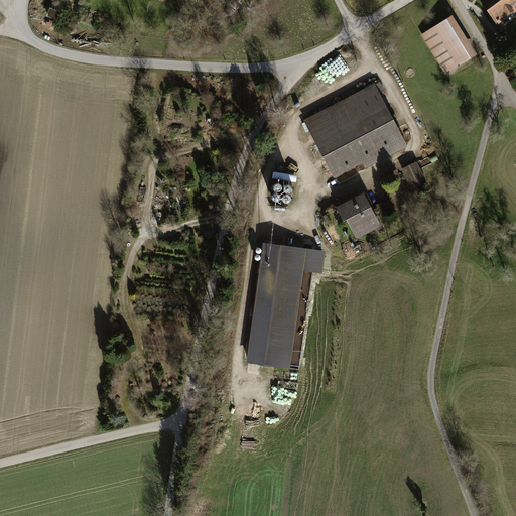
[(515,0),(480,0),(498,25),(515,12),(515,0)]
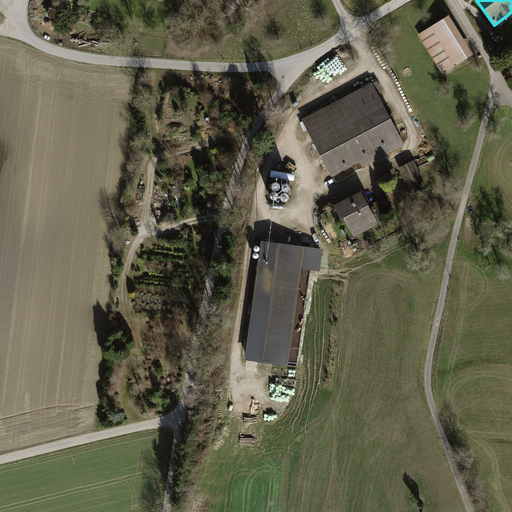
[(450,16),(419,35),(443,73),(474,54),(450,16)]
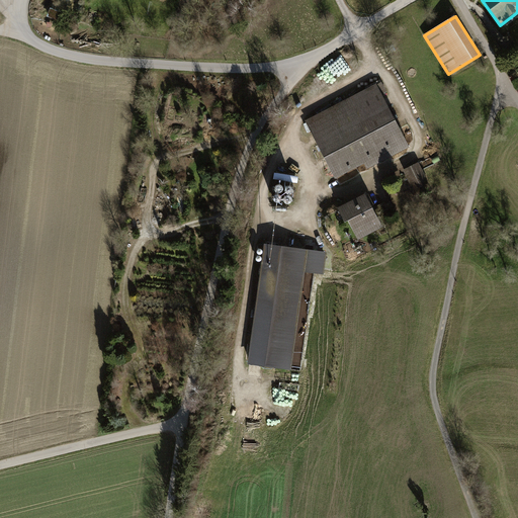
[(376,84),(307,119),(336,178),(365,164),(367,169),(409,148),(376,84)]
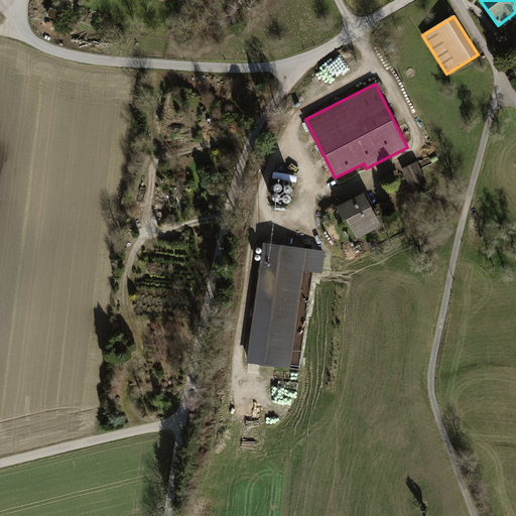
[(410,190),(429,181),(420,161),(401,169),(410,190)]
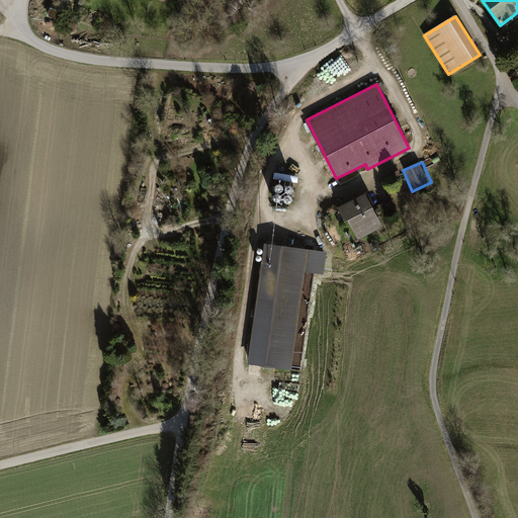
[(353,171),(343,175),(345,181),(356,176),(353,171)]
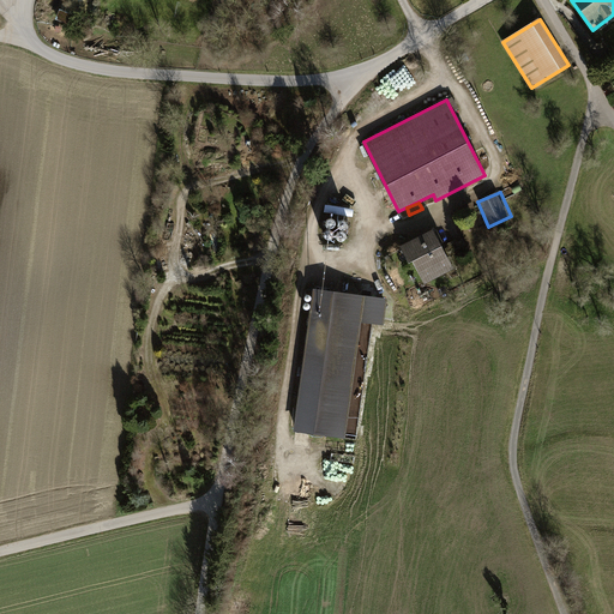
[(434,230),(401,247),(410,265),(414,263),(425,284),(453,270),(445,253),(434,230)]
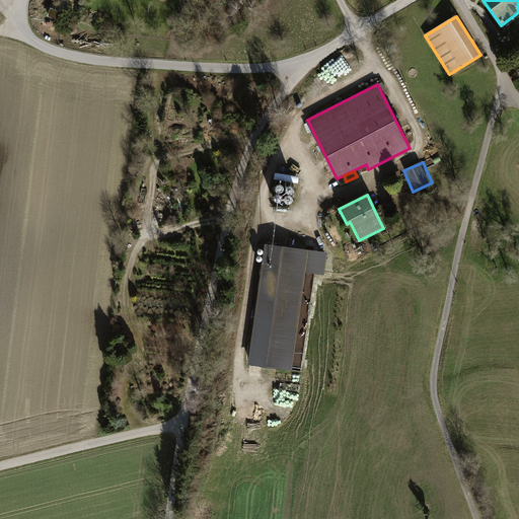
[(327,252),(268,244),(250,361),(292,367),(305,273),(324,276),(327,252)]
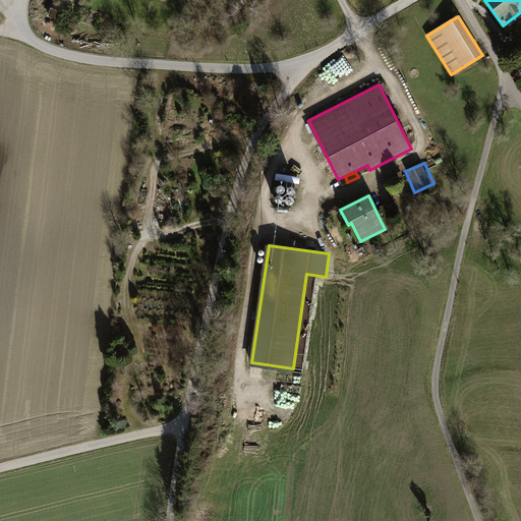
All buildings are outlined.
